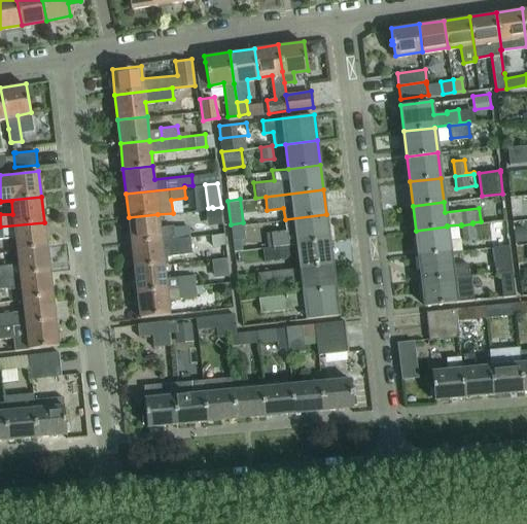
[(131,242),(194,236),(195,236),(195,228),(190,228),(190,224),(173,226),(173,224),(160,225),(157,214),(129,217),(131,242)]
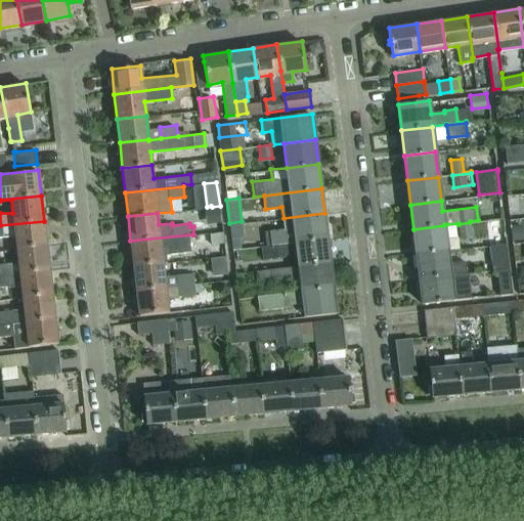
[(296,242),(328,237),(324,213),(284,218),(285,227),(269,229),(270,244),(282,243),(296,242)]
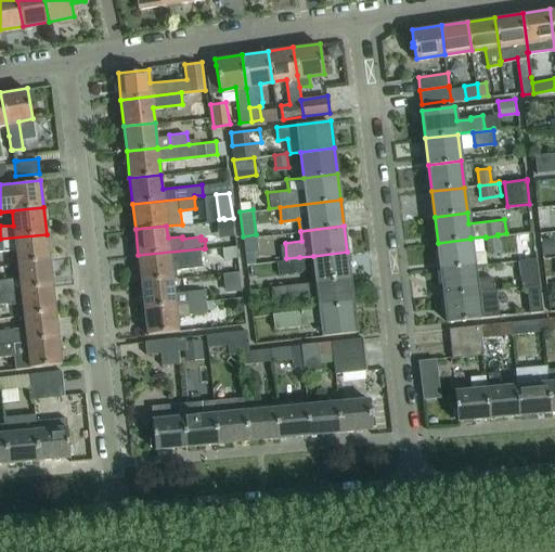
[(17,262),(49,259),(47,234),(0,239),(0,253),(16,252),(17,262)]
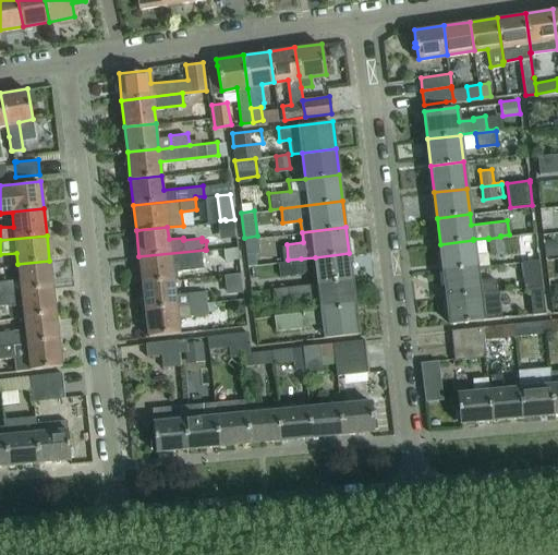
[(500,237),(488,239),(489,252),(502,250),(500,237)]
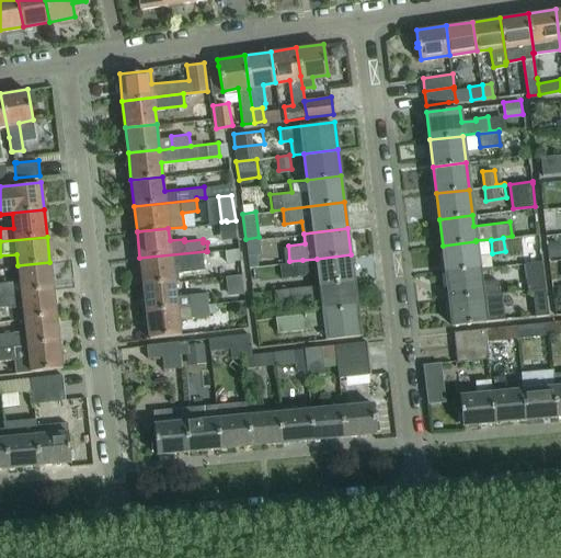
[(446,271),(479,268),(476,241),(443,246),(446,271)]
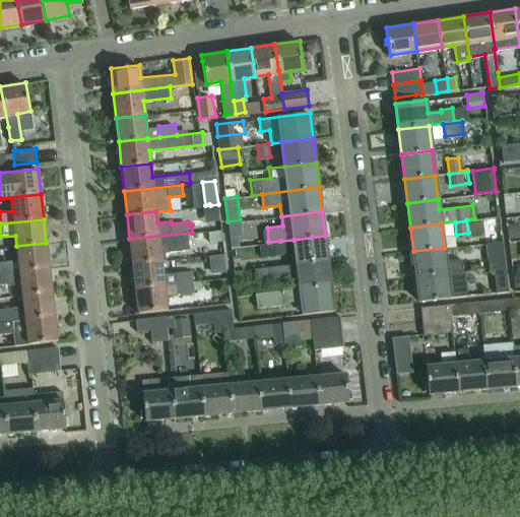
[(132,264),(161,261),(159,246),(189,243),(188,240),(192,239),(191,233),(129,239),(132,264)]
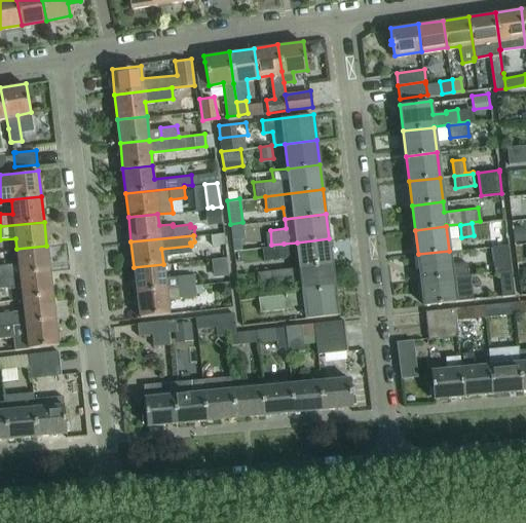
[(233,249),(241,248),(239,236),(231,237),(233,249)]
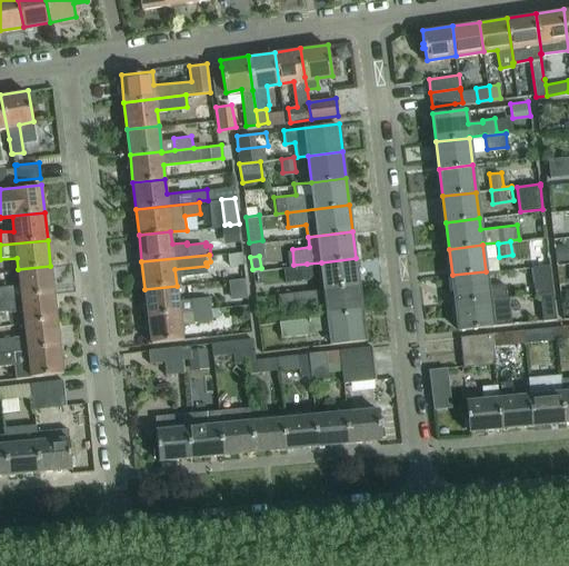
[(256,297),(359,286),(356,258),(321,262),(323,288),(256,296),(256,297)]
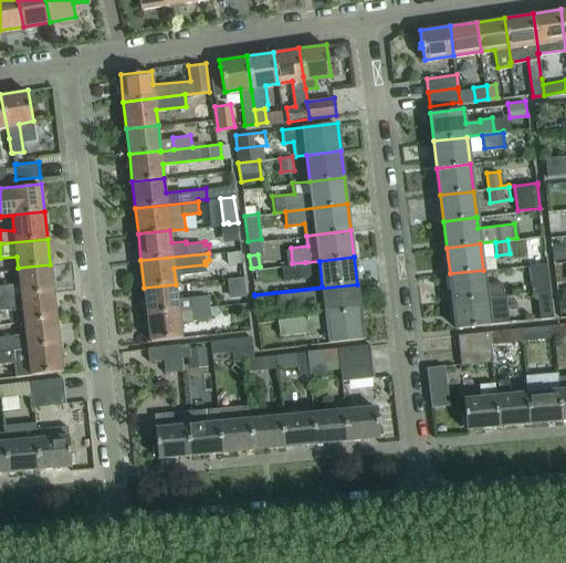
[(305,262),(292,263),(294,279),(306,277),(305,262)]
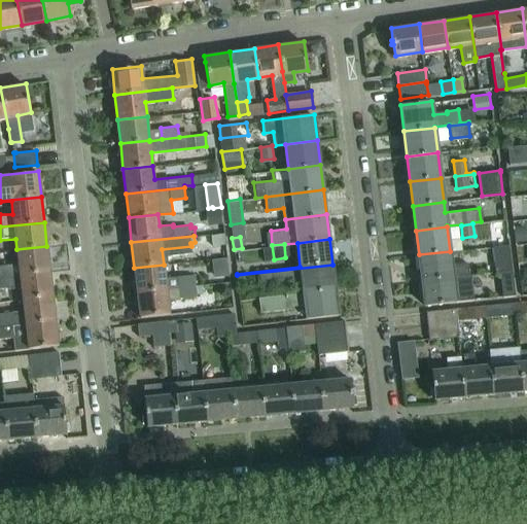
[(499,271),(512,270),(507,244),(492,246),(495,271),(498,271),(499,271)]
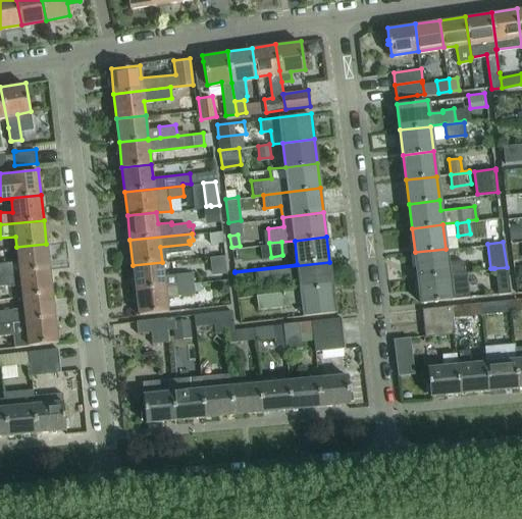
[(0,273),(49,268),(46,244),(16,247),(18,260),(0,261),(0,273)]
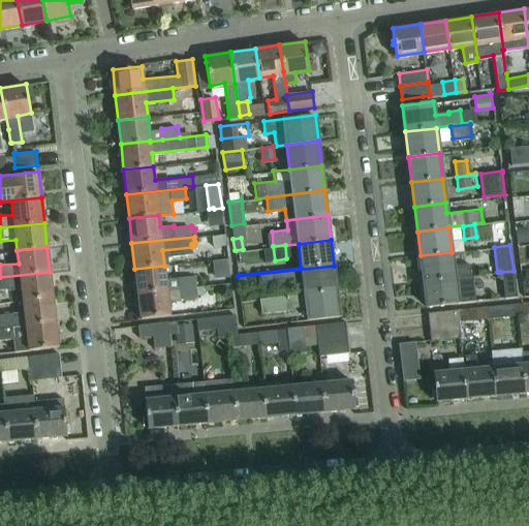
[(424,281),(470,276),(469,263),(453,265),(452,252),(421,255),(424,281)]
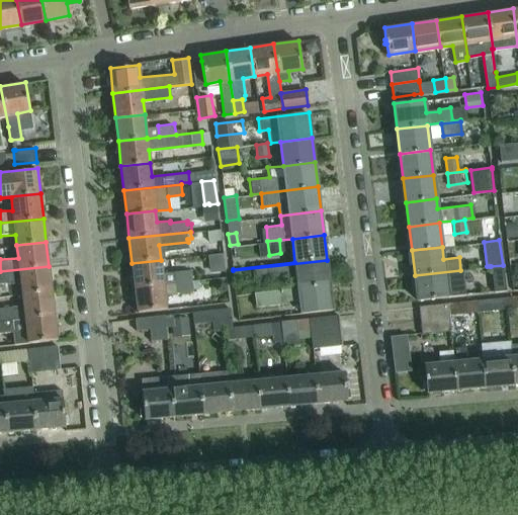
[(223,253),(207,254),(209,272),(225,271),(223,253)]
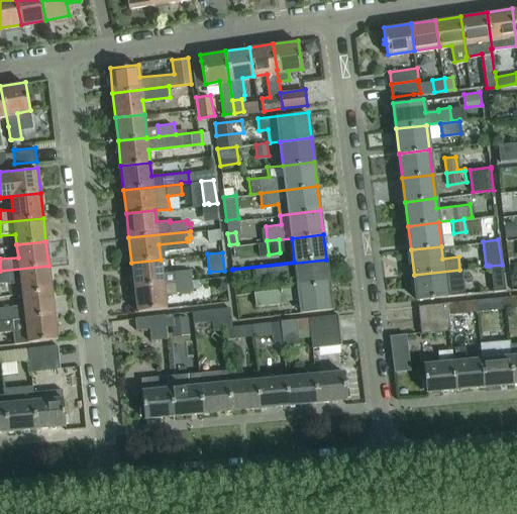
[(134,286),(191,281),(190,269),(162,272),(161,260),(131,263),(134,286)]
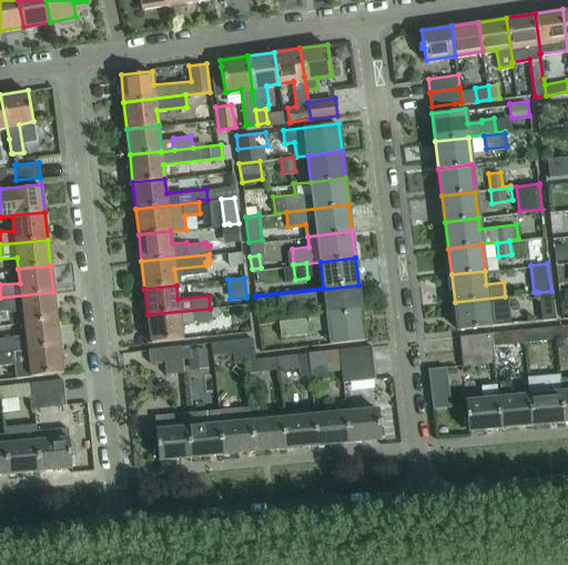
[(279,322),(362,312),(358,285),(255,296),(256,310),(325,301),(326,314),(279,320),(279,322)]
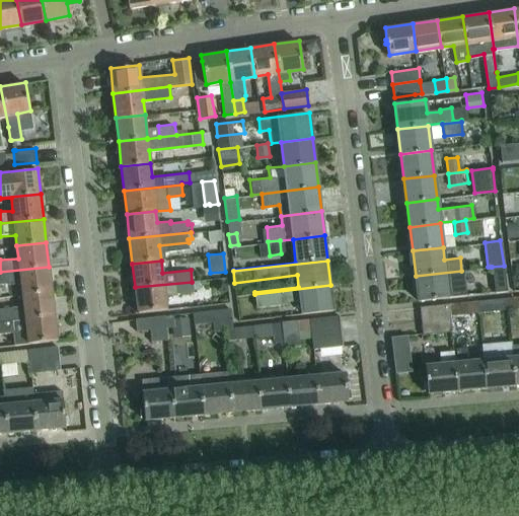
[(504,266),(492,267),(495,291),(507,289),(504,266)]
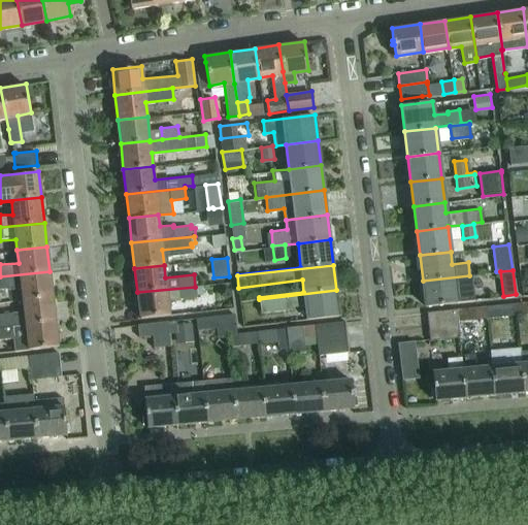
[(23,299),(53,295),(50,271),(0,276),(0,288),(8,287),(8,289),(21,287),(23,299)]
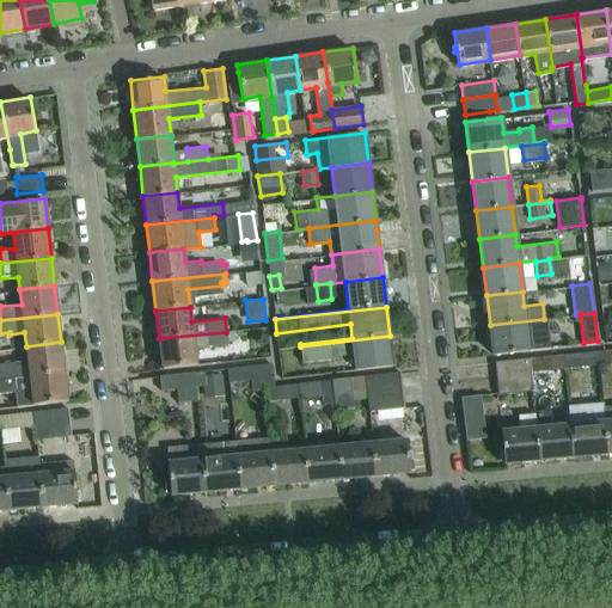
[(544,319),(490,325),(493,352),(548,347),(544,319)]
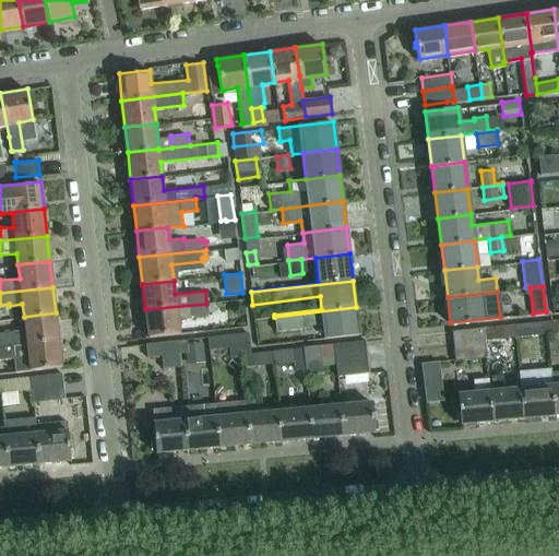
[(206,304),(145,309),(149,335),(179,332),(178,317),(207,314),(206,304)]
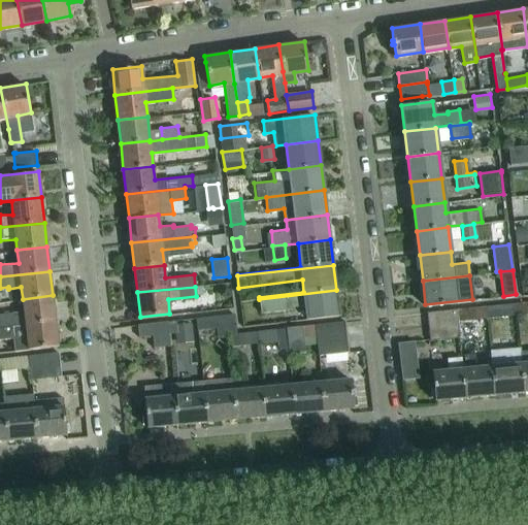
[(336,290),(259,299),(261,313),(293,308),(293,306),(305,304),(307,318),(338,315),(336,290)]
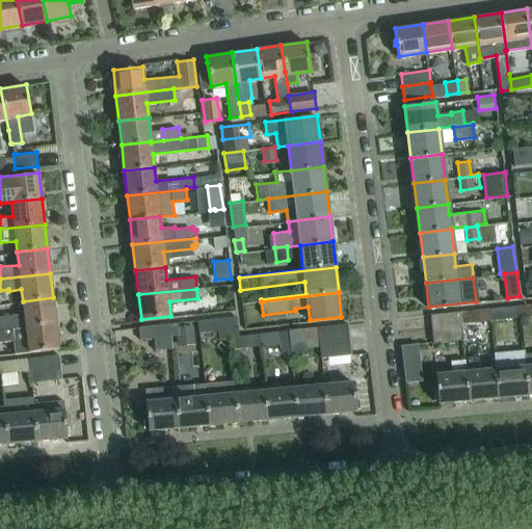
[(0,329),(56,323),(53,297),(23,301),(24,313),(0,315),(0,329)]
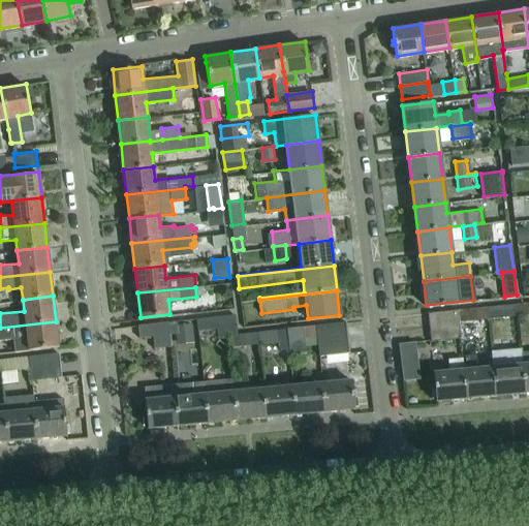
[(518,314),(528,313),(528,301),(517,302),(518,314)]
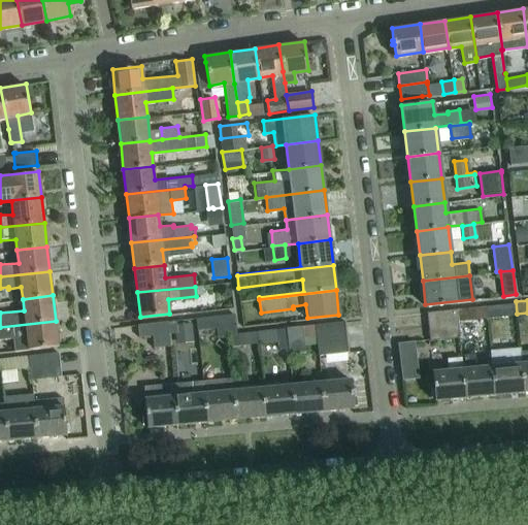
[(487,317),(517,314),(516,301),(486,304),(487,317)]
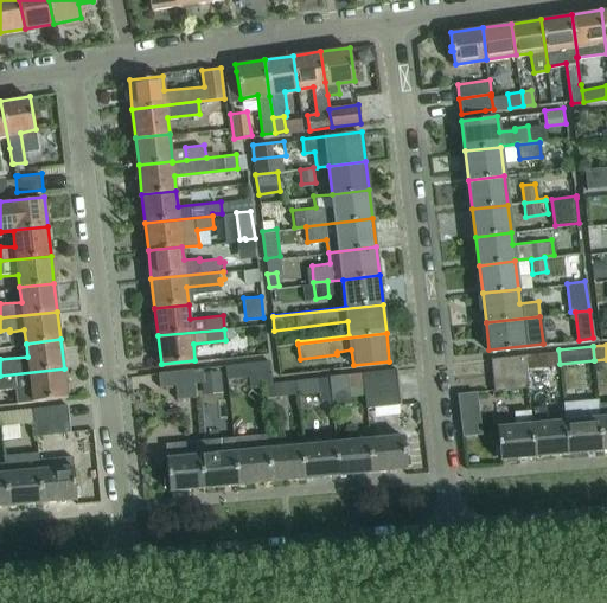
[(526,367),(560,364),(558,350),(525,353),(526,367)]
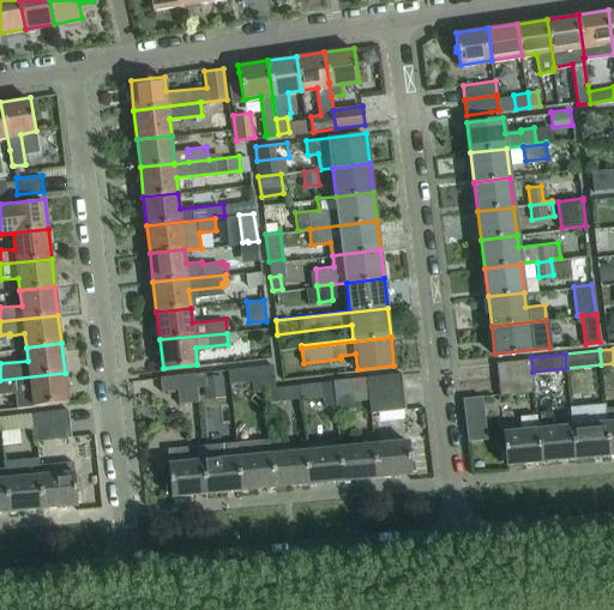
[(533,375),(533,372),(531,357),(521,360),(497,361),(498,378),(533,375)]
